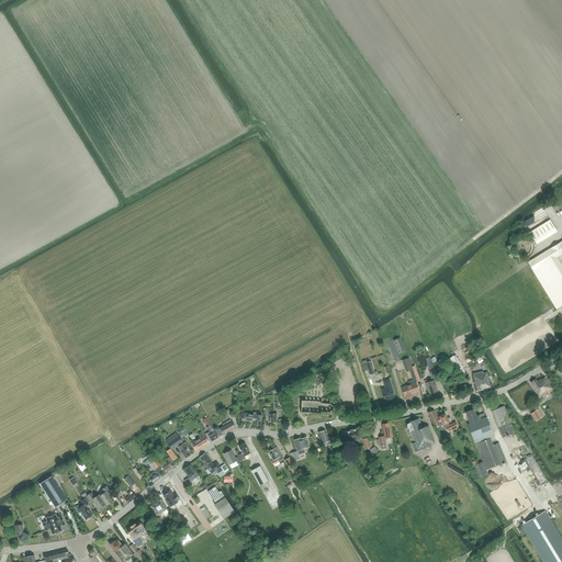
[(530,228),(543,221),(539,212),(525,220),(530,228)]
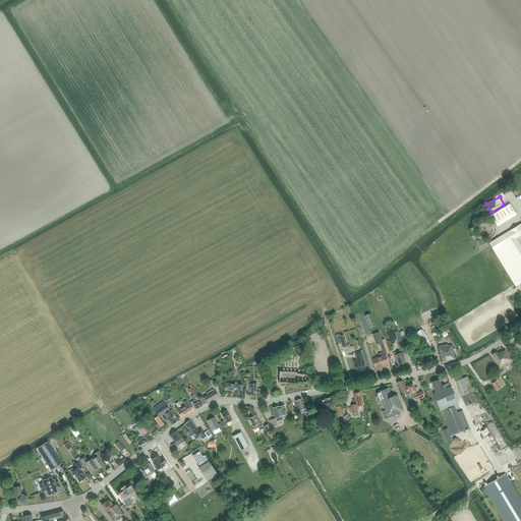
[(498,227),(516,215),(510,204),(490,216),(498,227)]
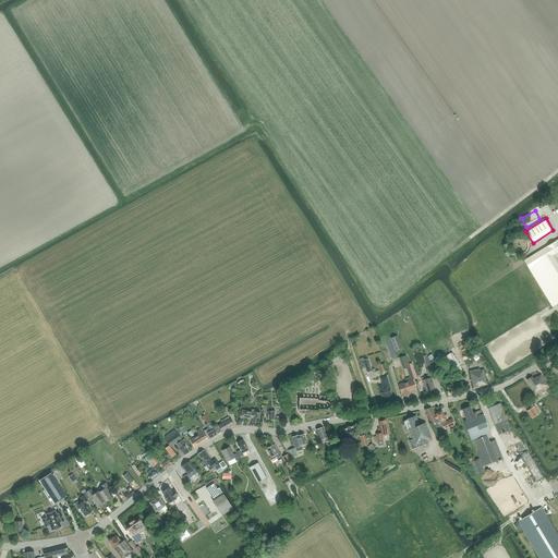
[(523,263),(552,308),(557,304),(557,271),(549,259),(557,253),(557,241),(523,263)]
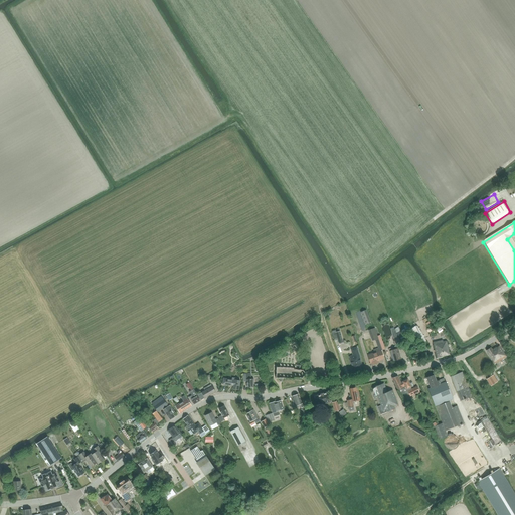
[(371,322),(366,310),(361,312),(365,324),(371,322)]
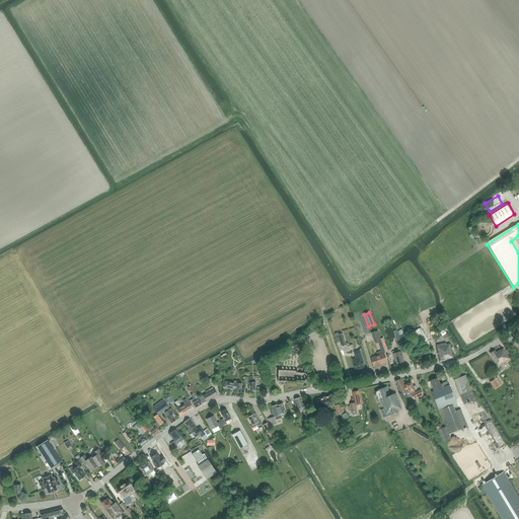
[(398,332),(402,340),(406,338),(402,329),(401,327),(400,328),(401,330),(398,332)]
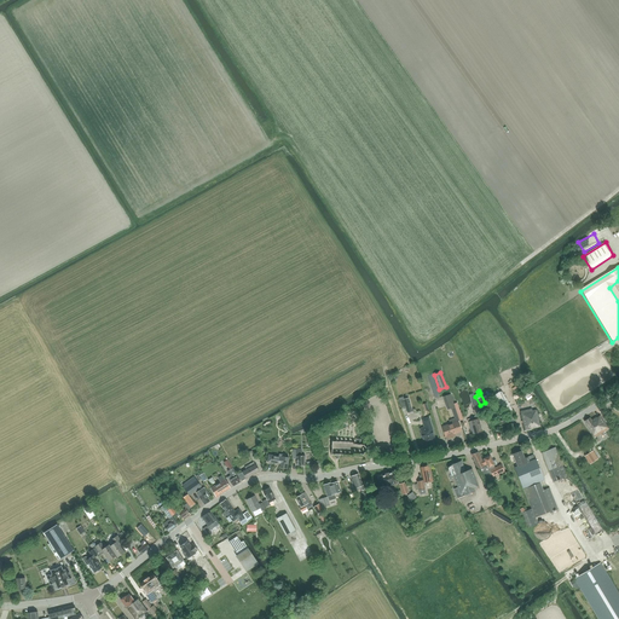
[(499,392),(495,395),(499,404),(501,403),(507,416),(514,412),(508,400),(502,392),(499,392)]
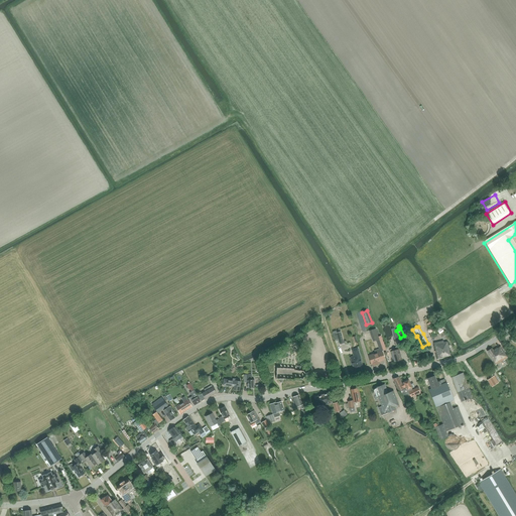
[(385,360),(382,351),(383,351),(381,344),(379,340),(376,329),(369,331),(373,342),(376,341),(379,349),(374,351),(375,354),(369,356),(372,366),(380,364),(380,362),(385,360)]
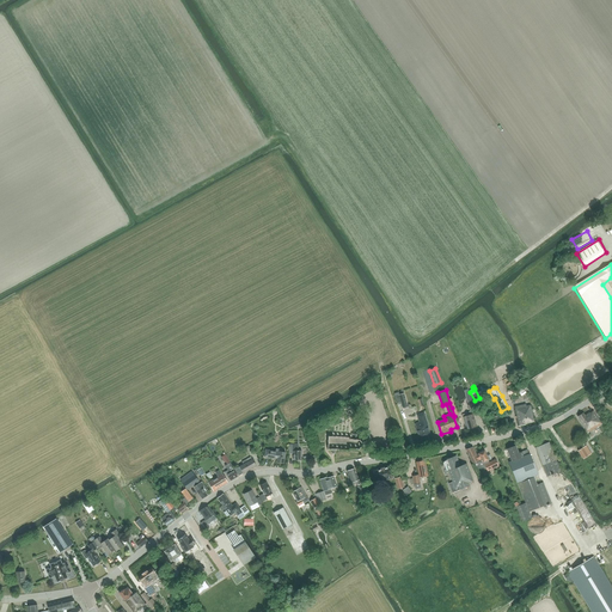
[(404,393),(395,397),(396,404),(401,402),(403,408),(408,407),(405,397),(404,393)]
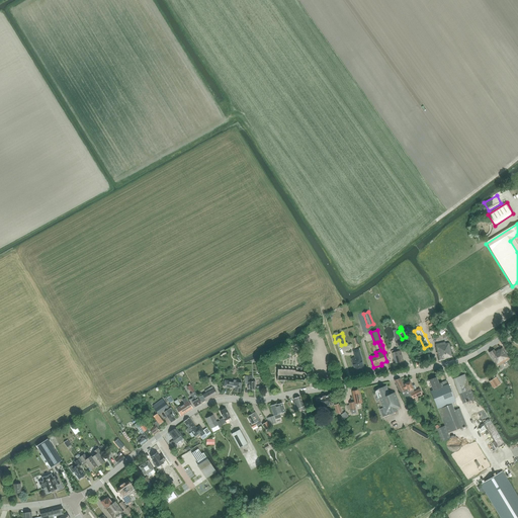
[(399,351),(393,353),(396,363),(404,361),(401,352),(405,351),(404,344),(403,345),(401,339),(396,340),(397,346),(399,351)]
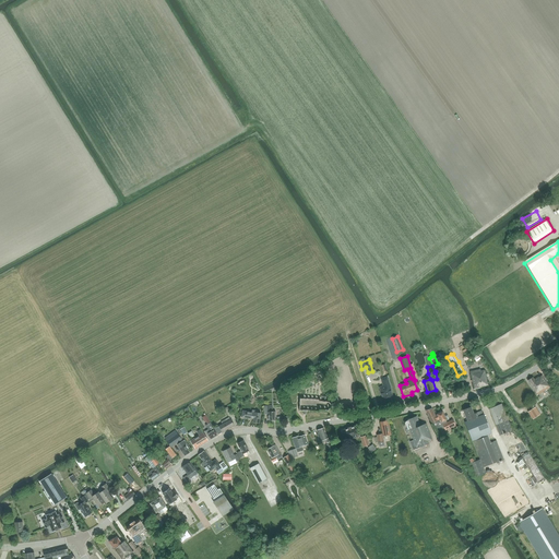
[(474,390),(488,385),(485,370),(480,371),(480,369),(470,371),(474,389),(474,390)]
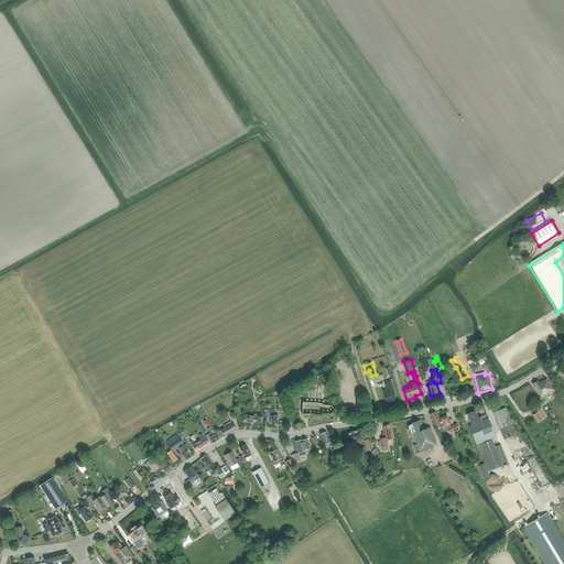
[(542,399),(554,391),(546,379),(543,381),(543,380),(539,383),(538,381),(533,384),(542,399)]
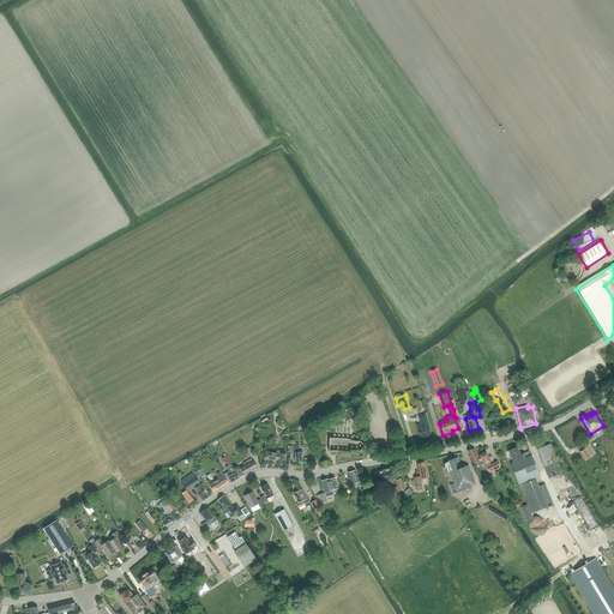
[(421,439),(432,435),(428,427),(429,426),(426,414),(419,416),(420,422),(421,421),(422,425),(417,426),(419,429),(417,429),(419,434),(420,434),(421,439)]
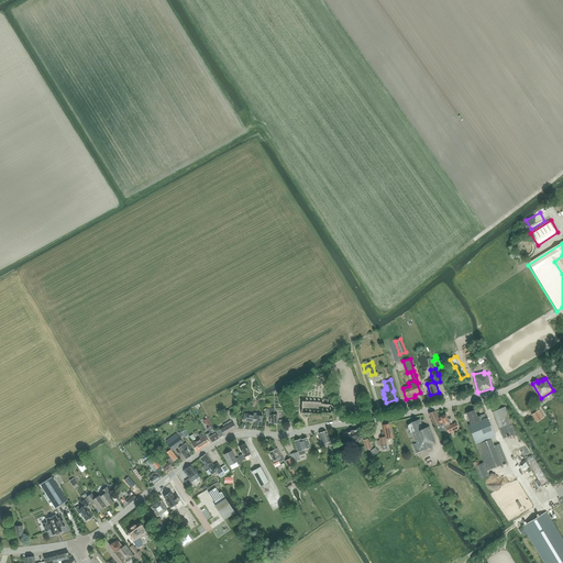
[(333,412),(333,407),(331,405),(322,404),(322,403),(302,401),(301,414),(306,415),(306,418),(309,418),(309,415),(322,415),(330,415),(333,412)]
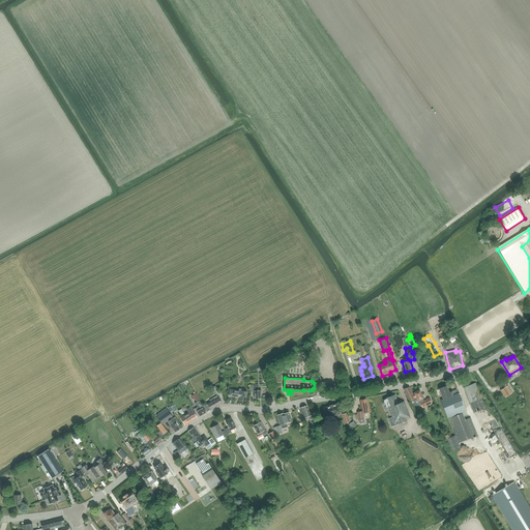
[(473,413),(486,408),(475,383),(464,387),(473,413)]
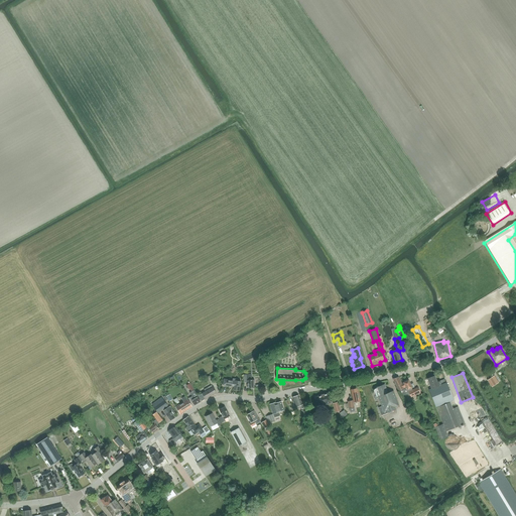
[(247,388),(255,388),(254,380),(252,380),(251,374),(244,374),(244,383),(247,382),(247,388)]
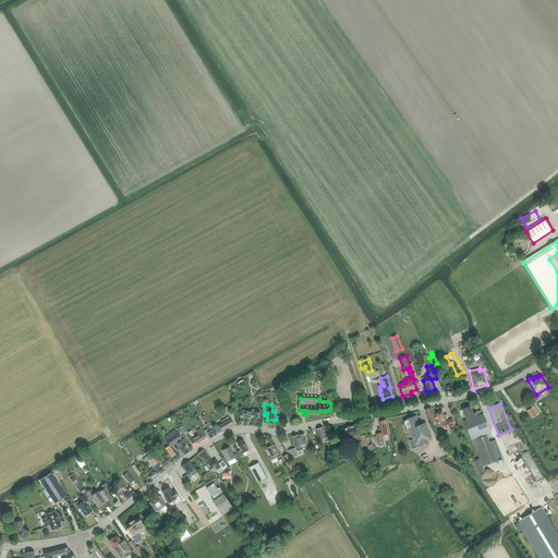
[(445,429),(455,425),(451,419),(446,422),(445,420),(446,420),(441,410),(436,413),(436,414),(435,414),(431,408),(424,410),(431,423),(432,423),(434,427),(443,426),(445,429)]
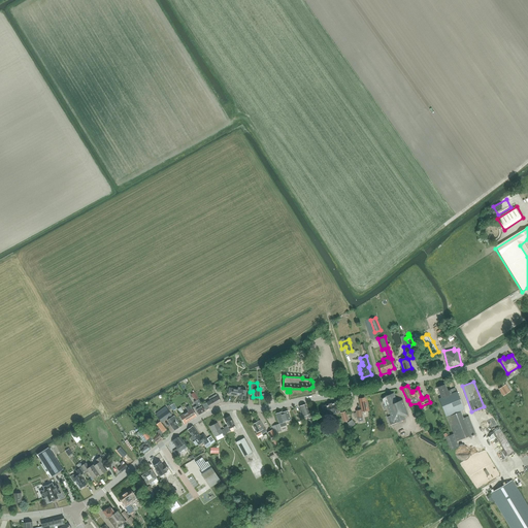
[(456,441),(474,434),(467,417),(462,419),(459,408),(463,407),(457,392),(456,392),(455,389),(447,392),(443,386),(437,388),(440,395),(440,394),(442,398),(439,399),(453,434),(450,435),(443,437),(449,451),(458,448),(458,447),(456,441)]
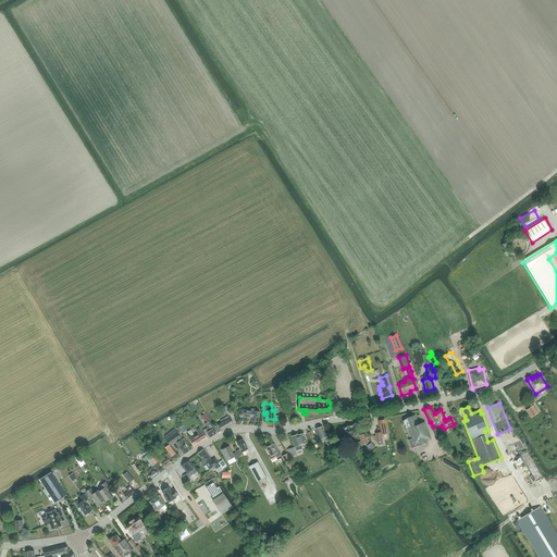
[(525,410),(531,418),(535,415),(531,407),(525,410)]
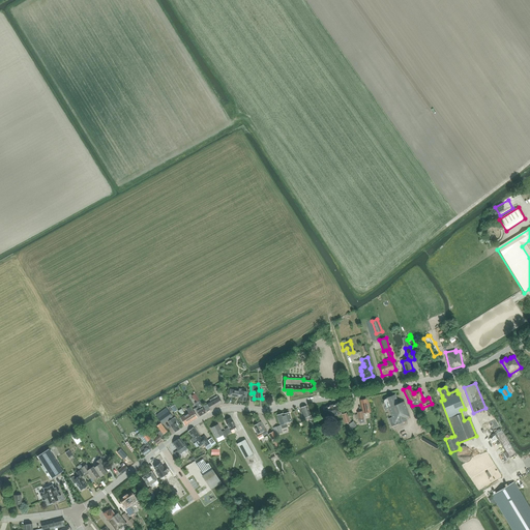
[(230,390),(229,396),(234,398),(234,396),(239,398),(239,401),(245,402),(247,392),(241,391),(241,389),(239,388),(238,391),(230,390)]
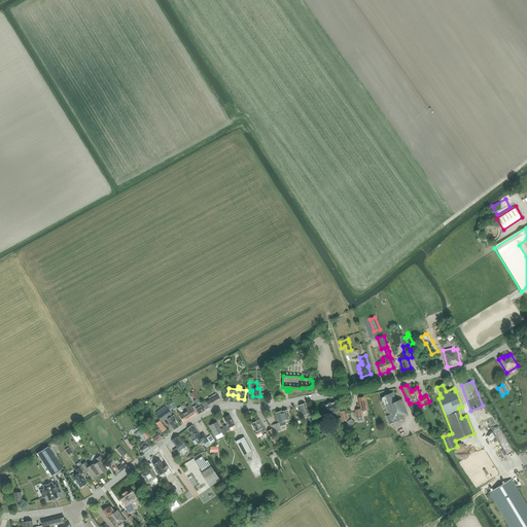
[(199,414),(205,411),(202,406),(202,405),(195,391),(194,392),(190,393),(192,398),(194,397),(196,400),(195,401),(198,408),(196,409),(199,414)]
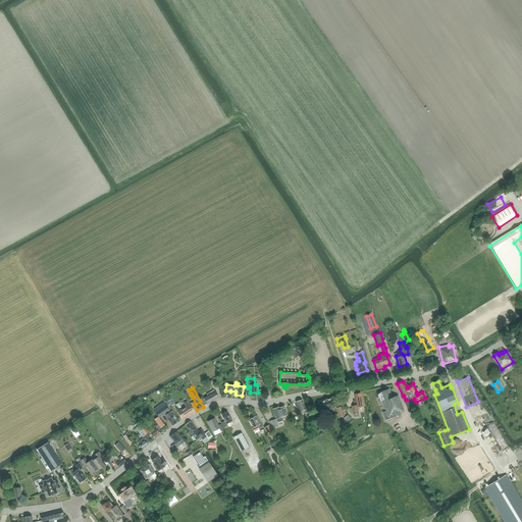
[(399,412),(403,410),(398,396),(392,398),(388,388),(378,393),(388,416),(390,416),(392,418),(400,415),(399,412)]
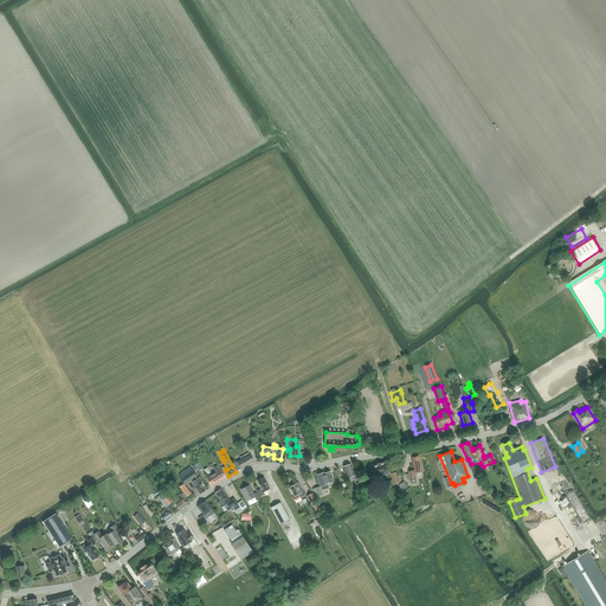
[(242,469),(253,462),(249,452),(240,457),(242,459),(237,462),(238,462),(242,469)]
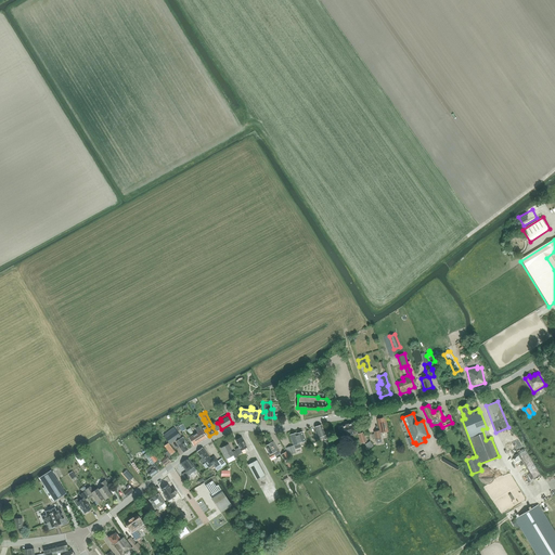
[(381,433),(387,431),(384,418),(377,420),(379,430),(374,431),(374,434),(372,435),(373,439),(375,439),(382,438),(381,433)]
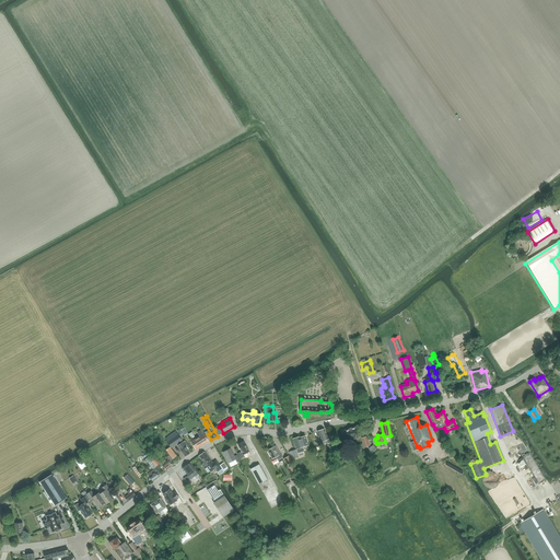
[(346,442),(361,436),(357,427),(342,431),(346,442)]
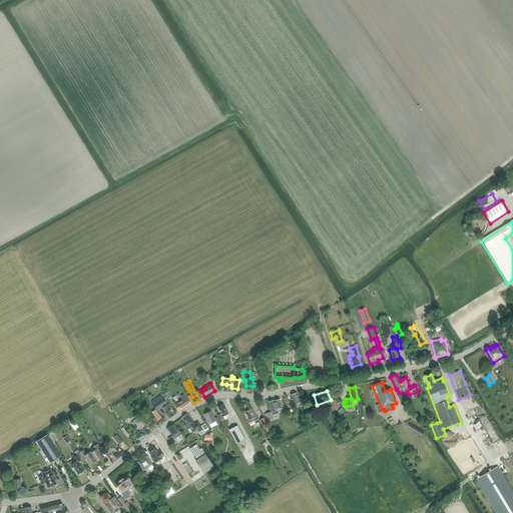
[(182,400),(174,405),(177,410),(181,408),(182,410),(190,404),(186,398),(184,394),(180,396),(182,400)]
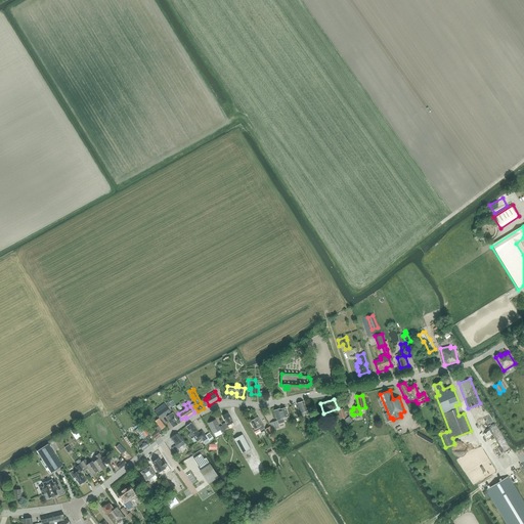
[(306,415),(309,413),(308,410),(306,411),(303,402),(297,404),(298,408),(300,415),(306,412),(306,415)]
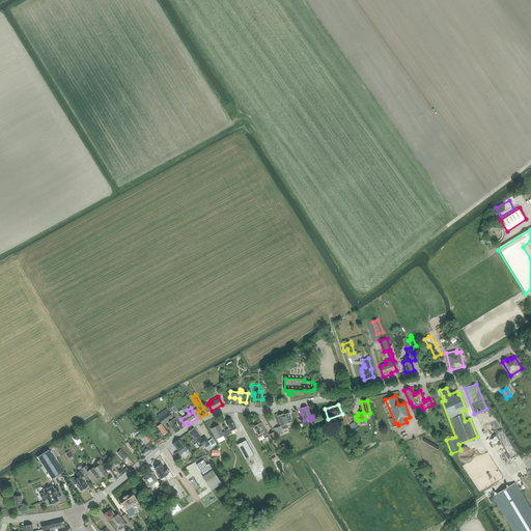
[(163,424),(172,417),(168,412),(159,419),(163,424)]
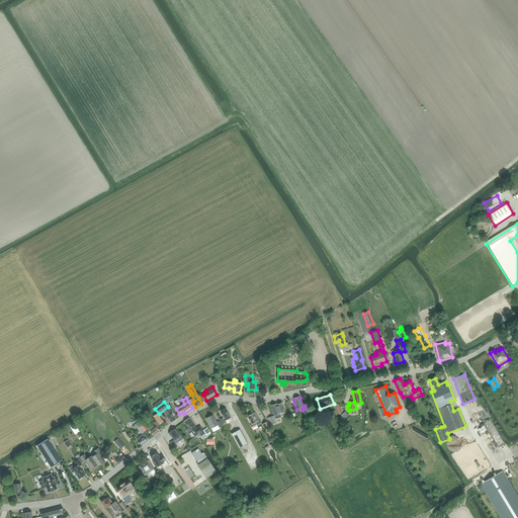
[(277,404),(271,406),(274,416),(280,414),(285,412),(282,403),(277,405),(277,404)]
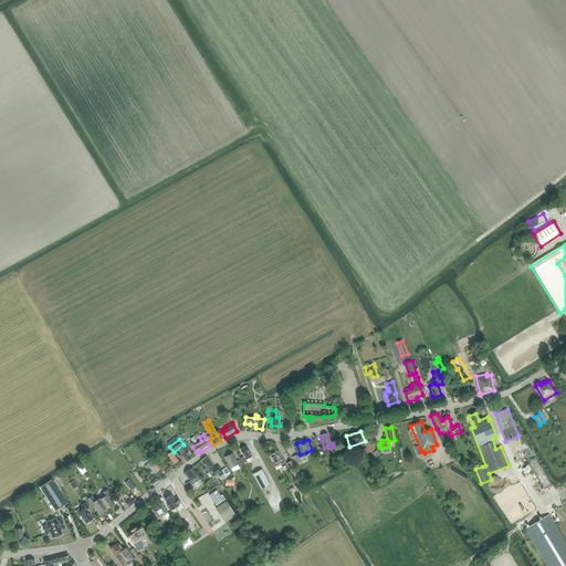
[(374,451),(370,441),(365,442),(368,452),(374,451)]
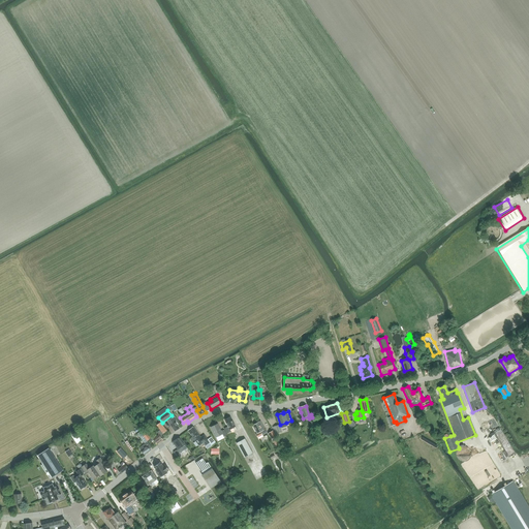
[(180,424),(177,418),(175,416),(167,422),(175,432),(179,429),(177,426),(180,424)]
